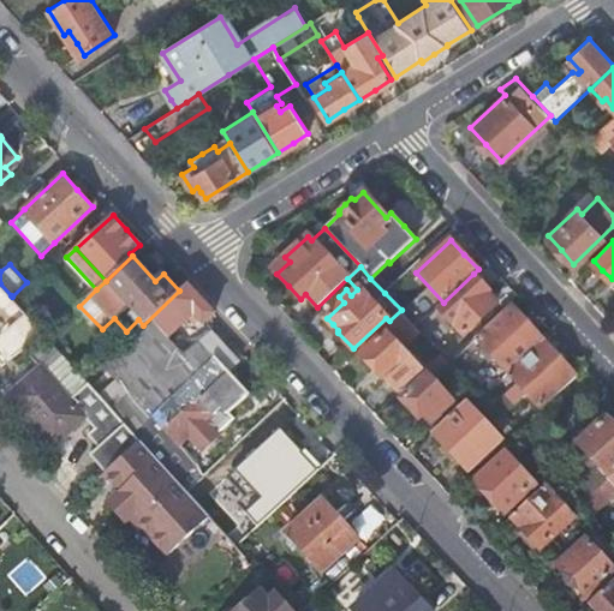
[(481,282),(474,274),(443,303),(437,307),(464,335),(496,304),(487,293),(489,291),(481,282)]
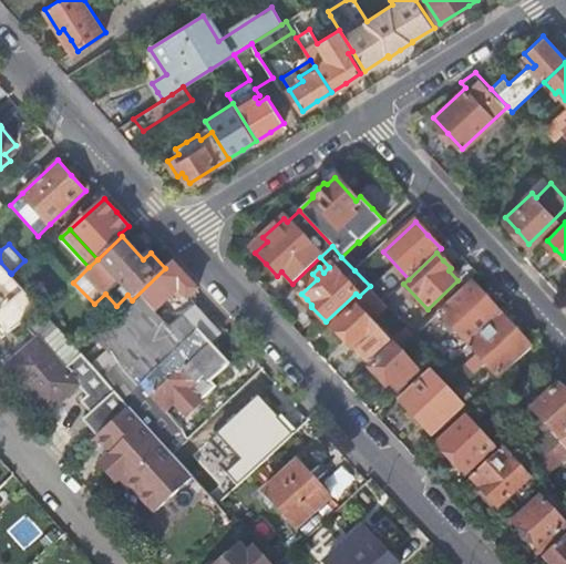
[(106,379),(124,399),(197,328),(184,314),(171,326),(156,309),(181,287),(188,297),(198,287),(186,274),(174,260),(165,268),(132,300),(115,316),(117,319),(99,338),(123,363),(106,379)]
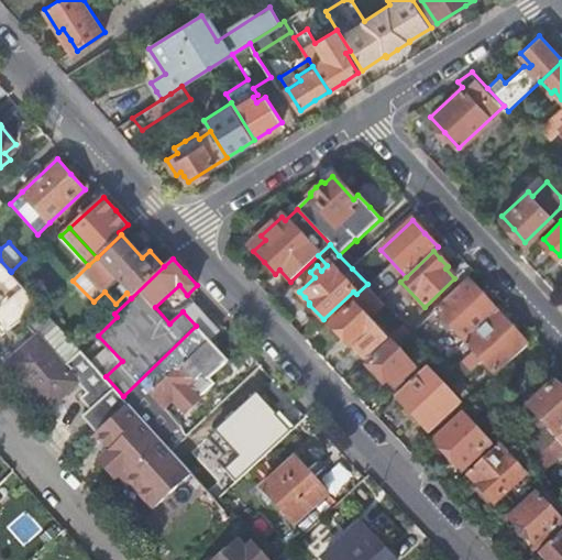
[(436,310),(465,342),(498,311),(483,295),(469,280),(436,310)]
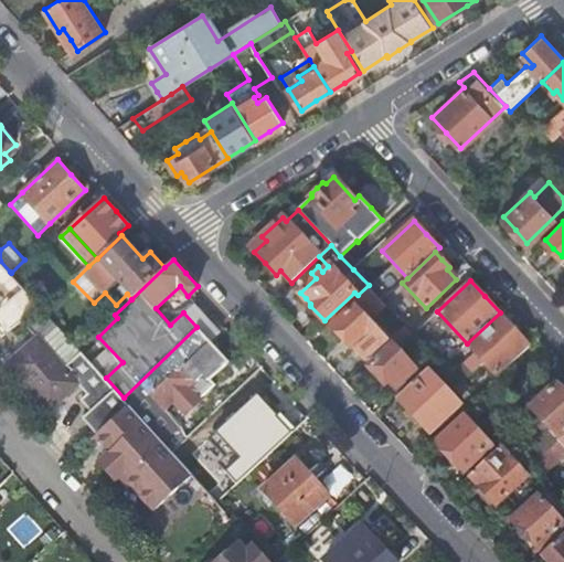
[(391,309),(383,301),(369,285),(358,295),(378,316),(391,309)]
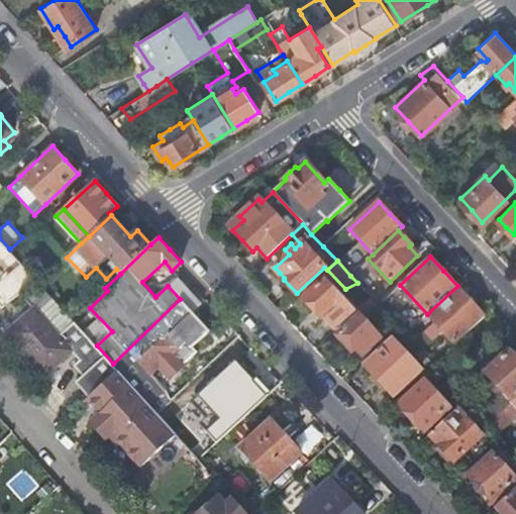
[(323,317),(336,330),(358,309),(347,297),(346,299),(326,278),(303,298),(313,308),(322,319),(323,317)]
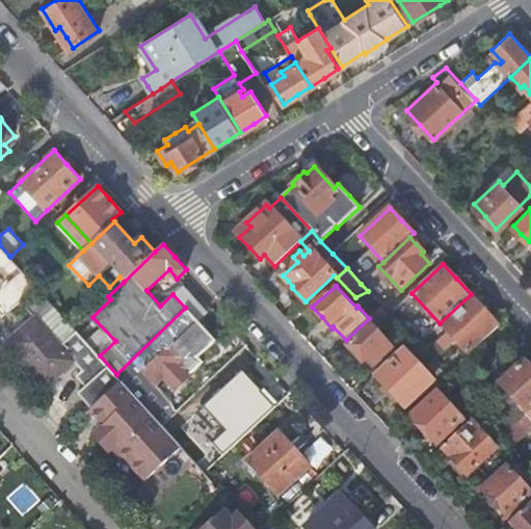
[(75,328),(44,294),(28,308),(37,316),(60,342),(75,328)]
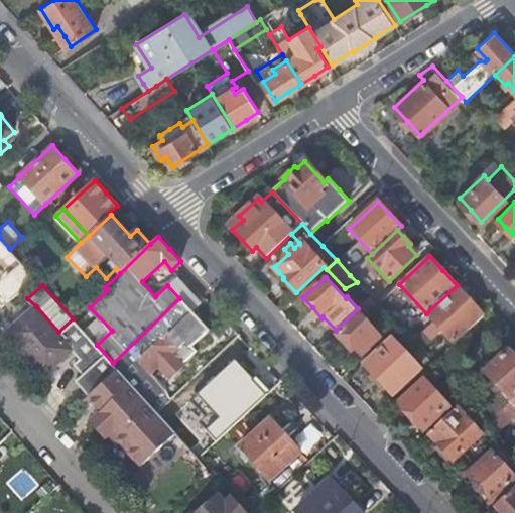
[(426,313),(455,343),(484,314),(471,300),(457,285),(426,313)]
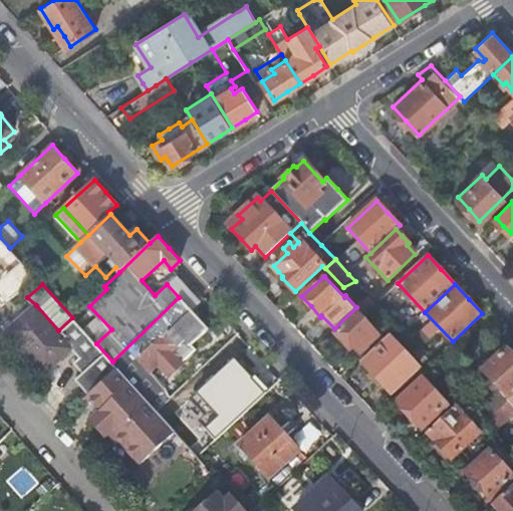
[(112,361),(118,368),(157,411),(171,398),(170,397),(164,387),(165,386),(151,370),(158,363),(168,373),(172,373),(181,363),(181,361),(196,348),(191,342),(207,327),(193,312),(179,297),(112,361)]
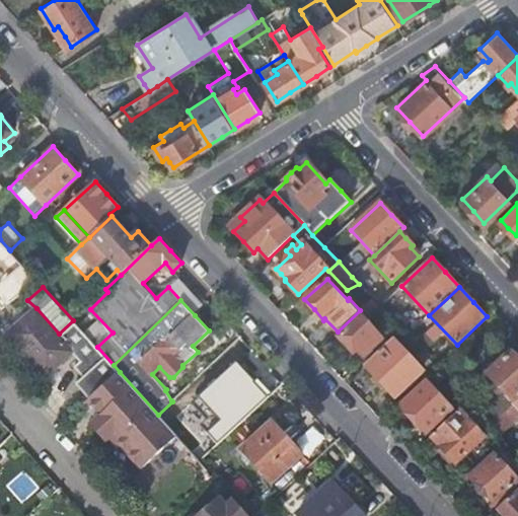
[(77,382),(90,397),(120,372),(114,365),(97,347),(73,320),(59,334),(37,308),(9,333),(46,374),(74,351),(82,361),(76,366),(85,376),(77,382)]
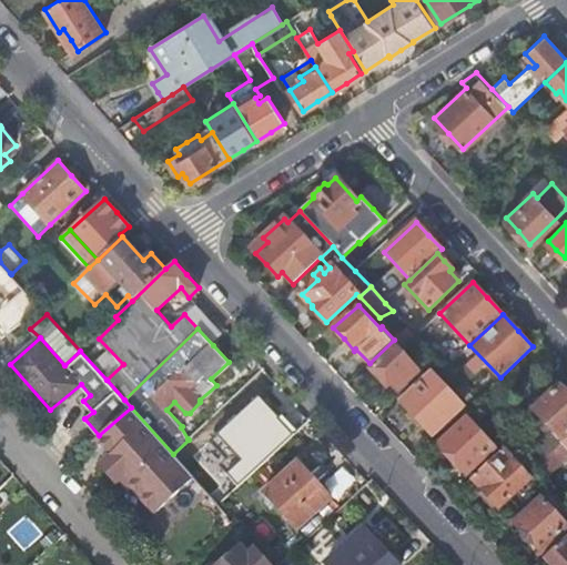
[(393,381),(400,389),(418,371),(396,346),(372,370),(380,377),(387,386),(393,381)]
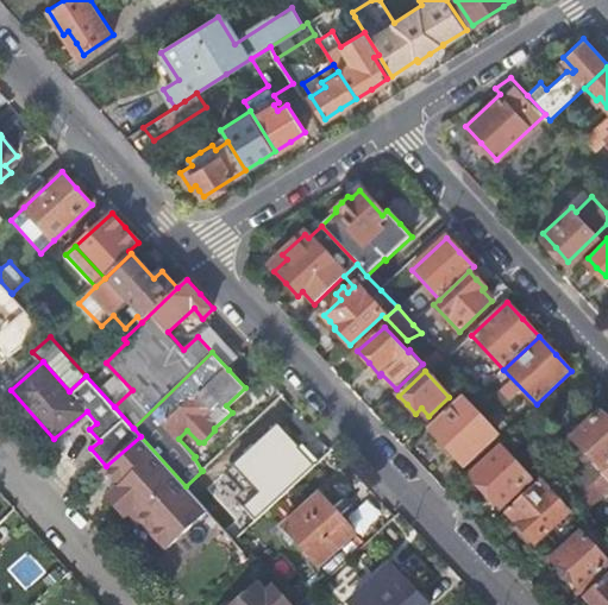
[(471,465),(500,438),(465,399),(431,430),(447,447),(463,465),(468,461),(471,465)]
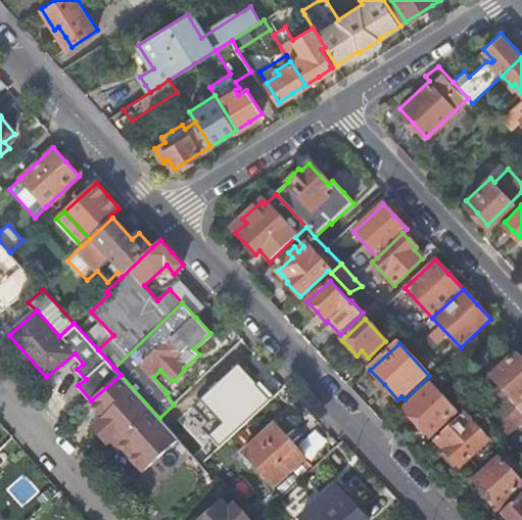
[(490,377),(518,407),(521,403),(521,362),(520,360),(515,353),(490,377)]
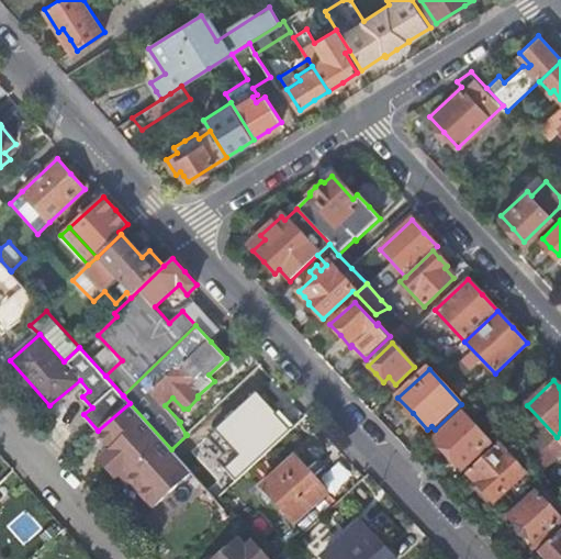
[(294,427),(259,387),(216,423),(243,453),(227,466),(237,477),(294,427)]
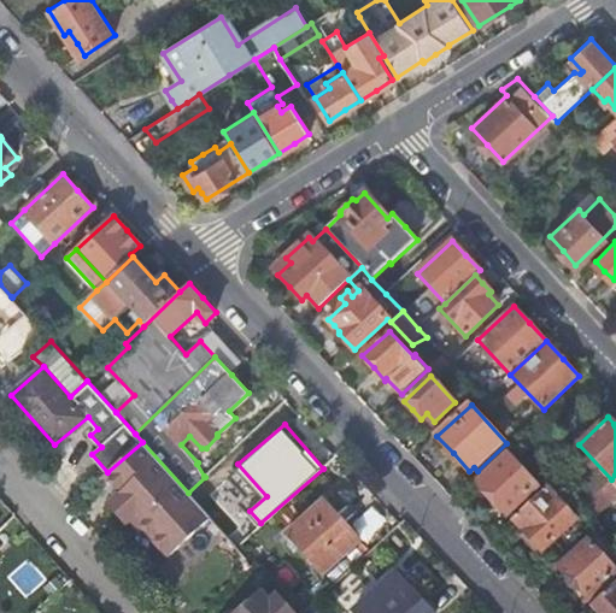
[(107,472),(106,473),(122,491),(117,496),(110,502),(119,511),(128,522),(130,519),(136,514),(145,523),(142,524),(144,526),(169,555),(179,547),(205,523),(211,517),(188,493),(142,442),(107,472)]
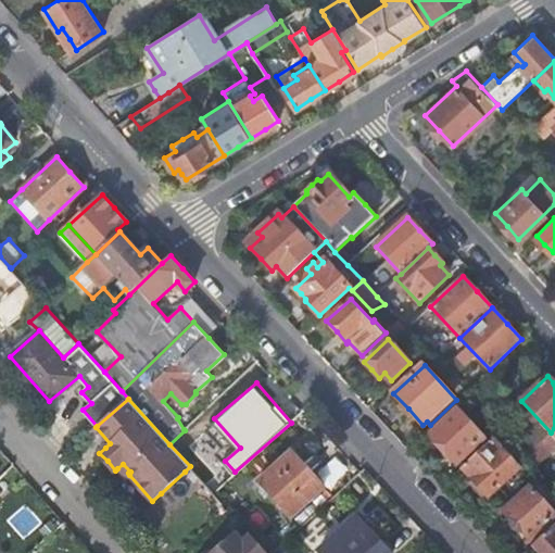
[(457,410),(431,434),(444,448),(457,462),(483,437),(457,410)]
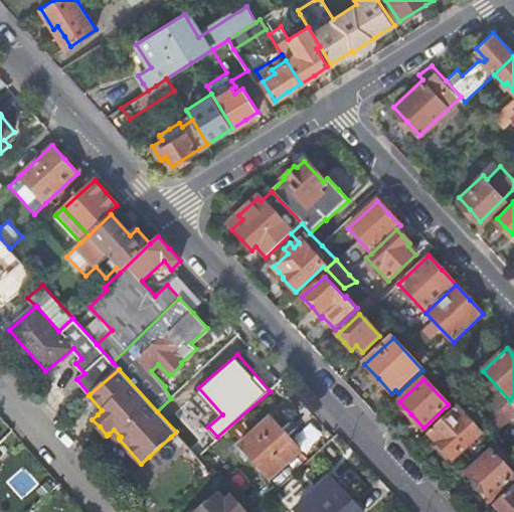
[(89,395),(83,399),(98,414),(102,410),(89,395)]
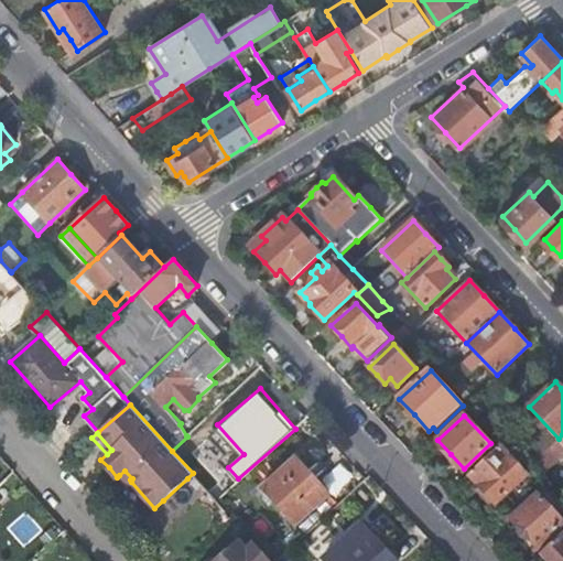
[(562,443),(559,439),(533,463),(543,473),(562,453),(562,443)]
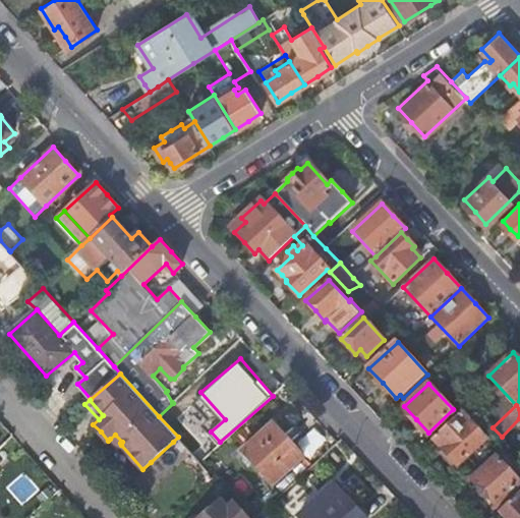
[(460,410),(432,437),(445,450),(456,463),(484,437),(460,410)]
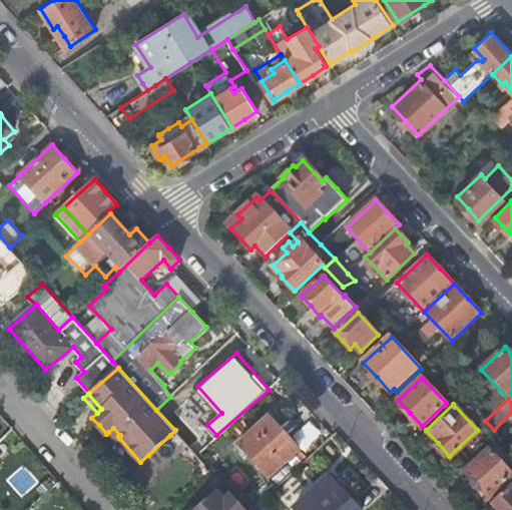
[(271,474),(300,447),(285,431),(270,415),(239,441),(271,474)]
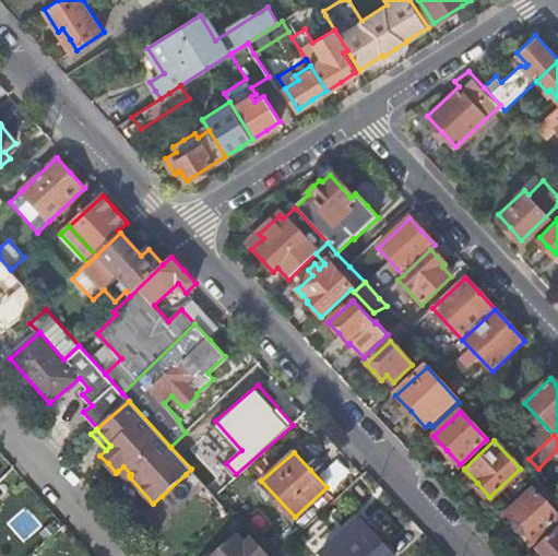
[(123,466),(118,471),(127,481),(130,477),(129,475),(131,474),(123,466)]
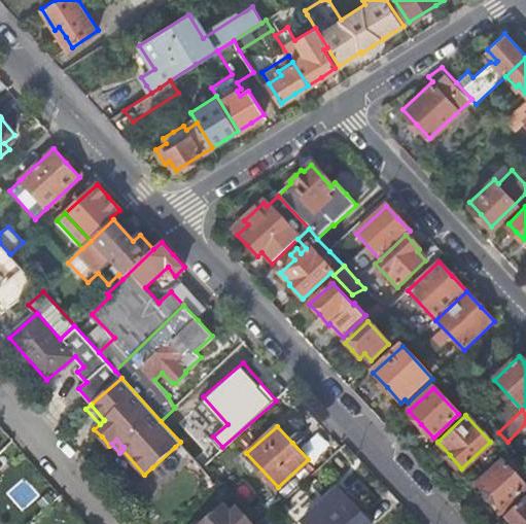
[(472,480),(500,453),(490,442),(461,468),(472,480)]
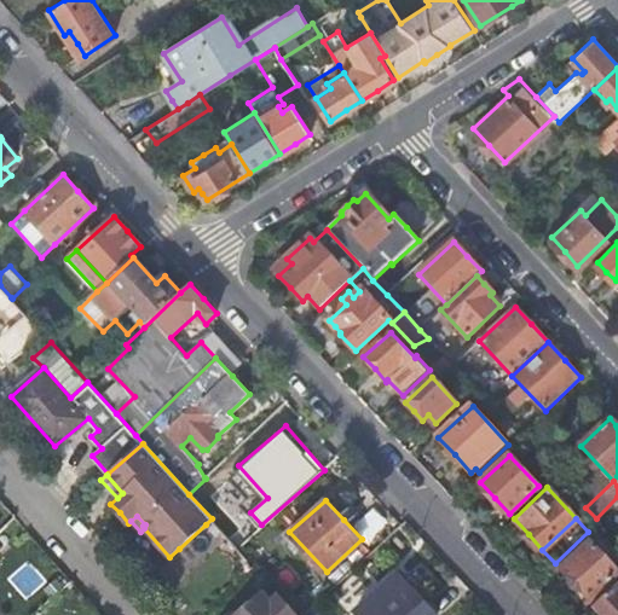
[(207,532),(206,524),(179,549),(186,551),(207,532)]
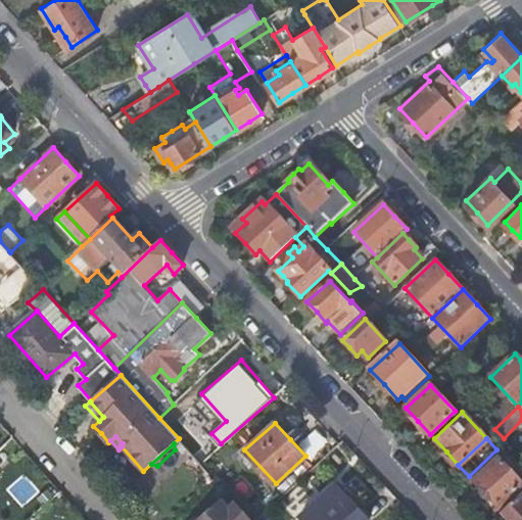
[(485,494),(496,508),(521,485),(521,483),(497,458),(473,480),(485,494)]
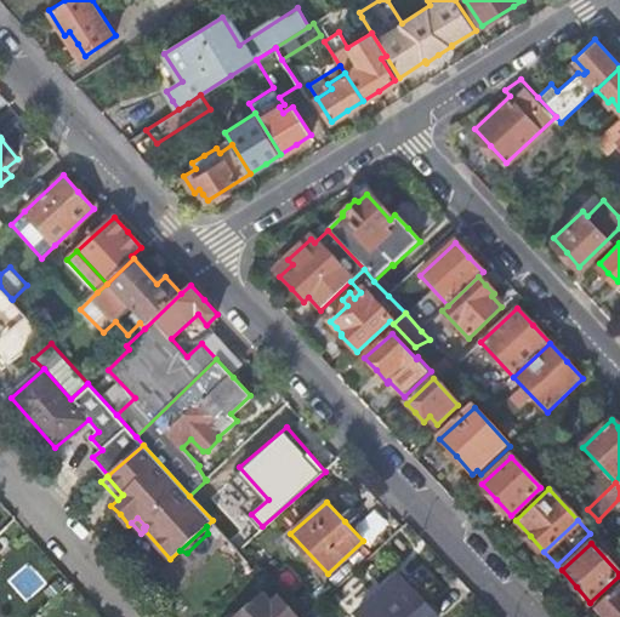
[(363,616),(438,616),(419,595),(398,573),(358,611),(363,616)]
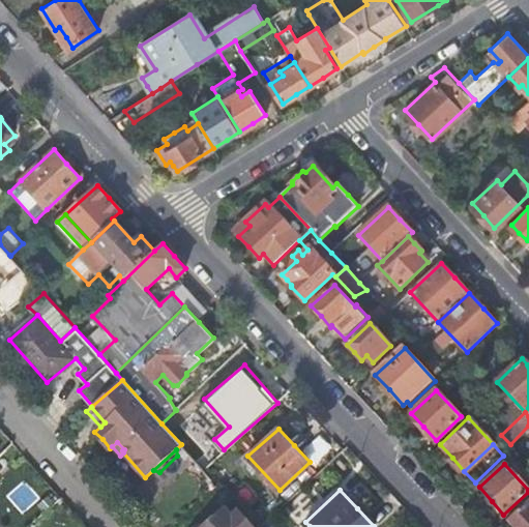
[(528,499),(508,519),(516,526),(528,526),(528,499)]
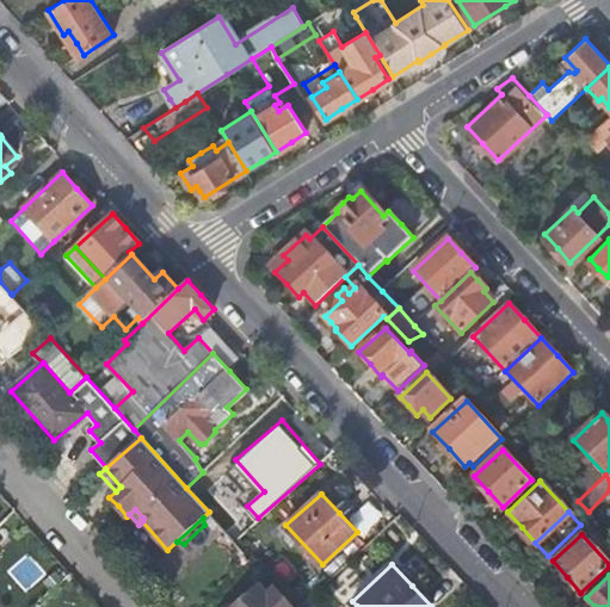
[(295,606),(277,587),(267,595),(260,587),(236,606),(295,606)]
